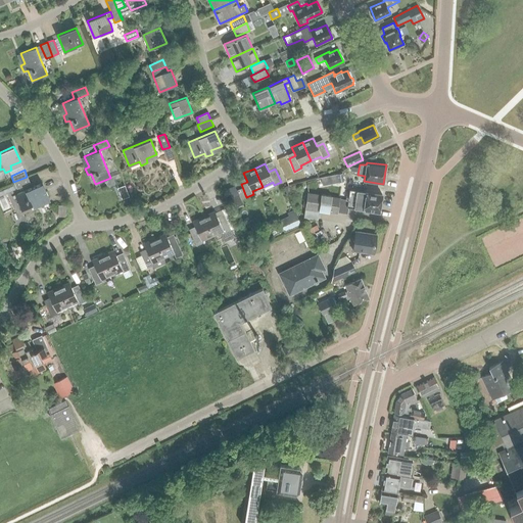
[(13,182),(16,189),(30,183),(27,177),(13,182)]
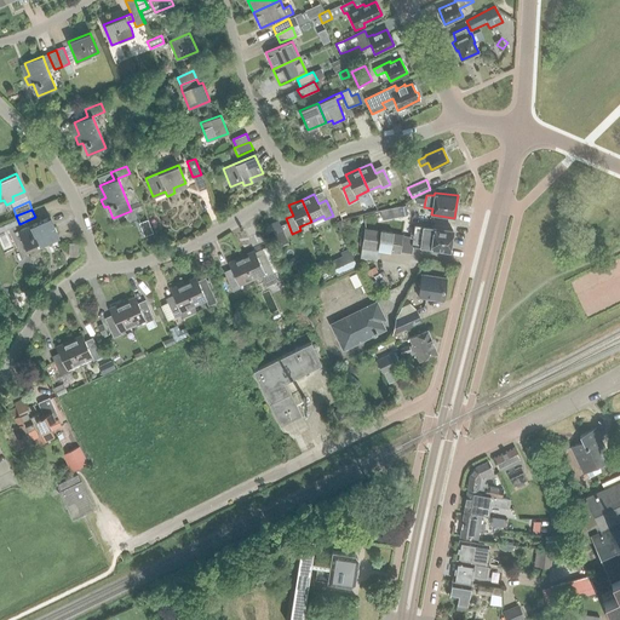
[(417,214),(415,222),(431,224),(432,217),(417,214)]
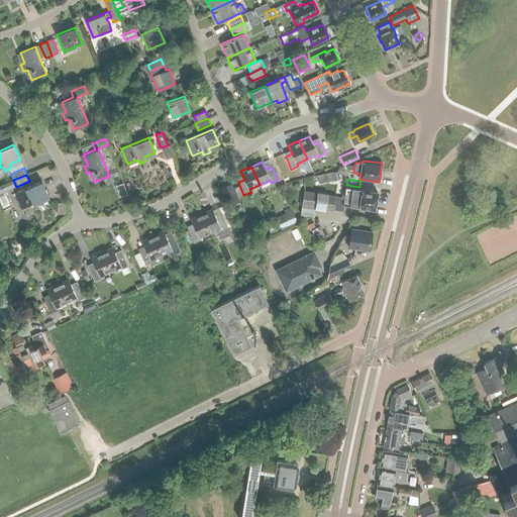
[(46,197),(47,196),(41,181),(14,193),(21,207),(31,203),(32,207),(47,200),(46,197)]
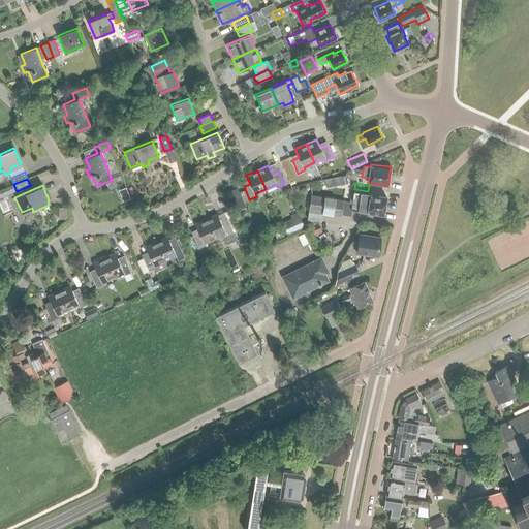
[(13,187),(4,191),(6,195),(16,192),(13,187)]
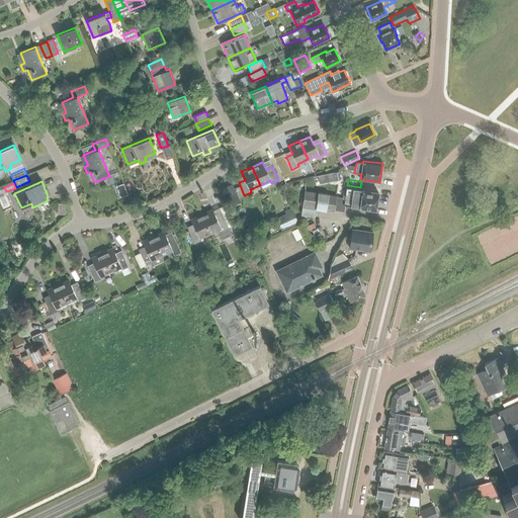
[(292,195),(296,194),(292,183),(288,185),(287,183),(281,186),(286,199),(293,196),(292,195)]
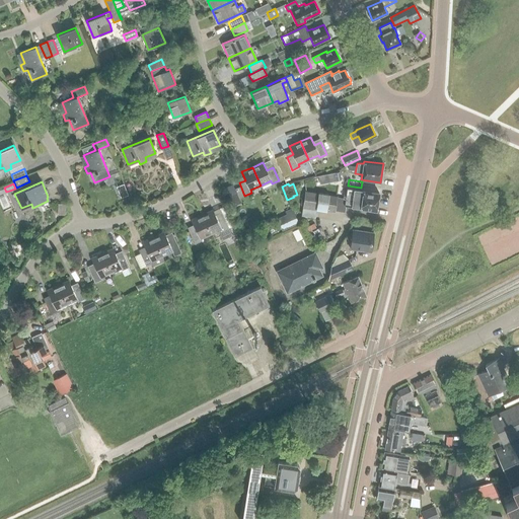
[(304,206),(335,210),(345,212),(346,205),(376,210),(379,193),(347,188),(346,198),(306,192),(304,206)]
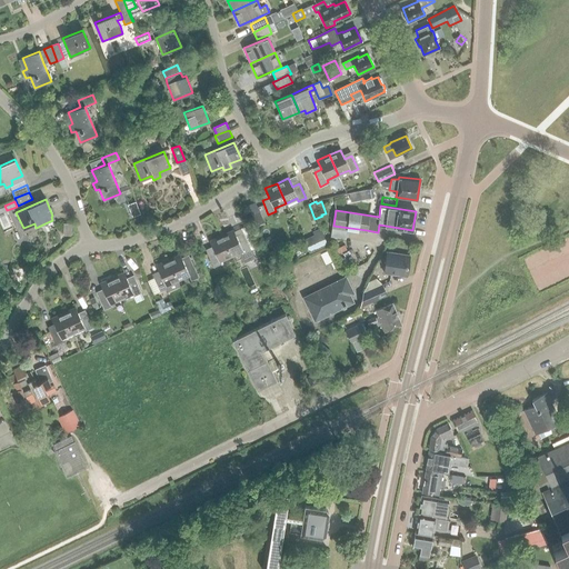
[(263,221),(259,212),(251,216),(256,226),(263,221)]
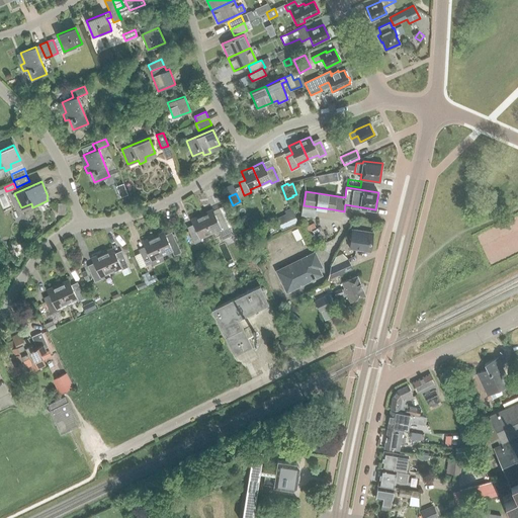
[(276,219),(281,231),(298,223),(291,207),(283,211),(285,214),(276,219)]
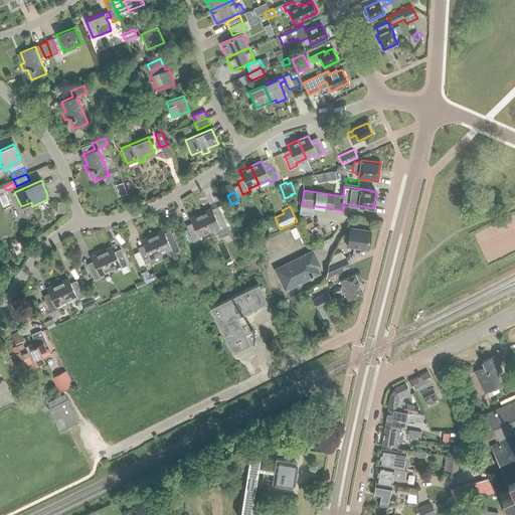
[(208,231),(216,228),(220,237),(229,233),(221,214),(214,217),(211,208),(200,213),(208,231)]
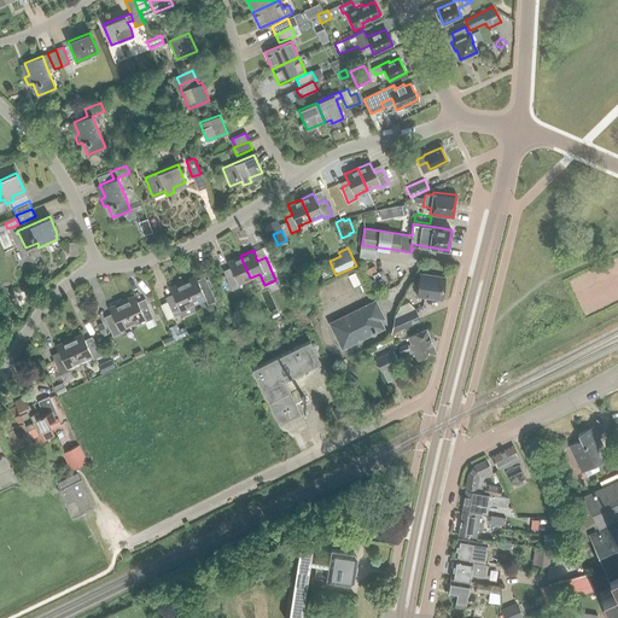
[(250,278),(240,256),(228,262),(232,272),(225,275),(232,290),(240,286),(239,284),(250,278)]
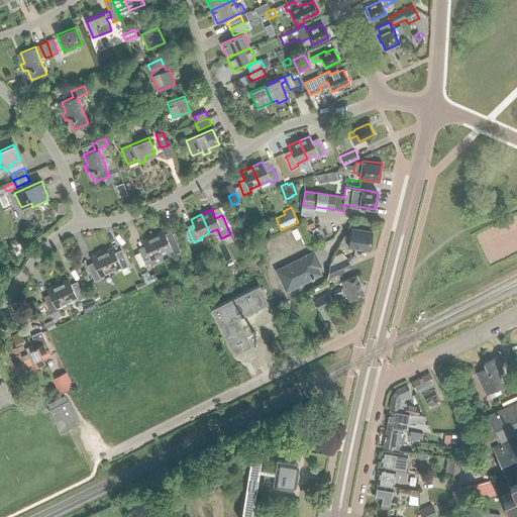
[(348,247),(368,250),(369,243),(370,243),(372,232),(351,229),(348,247)]
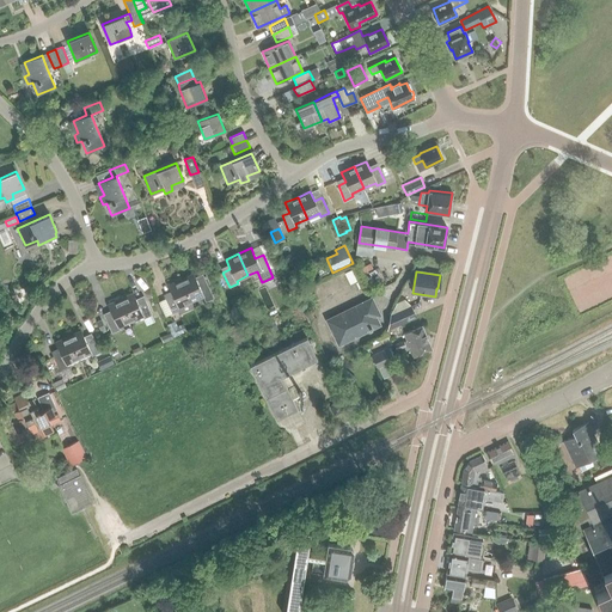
[(181,280),(190,301),(202,295),(203,299),(212,295),(204,280),(197,283),(193,274),(181,280)]
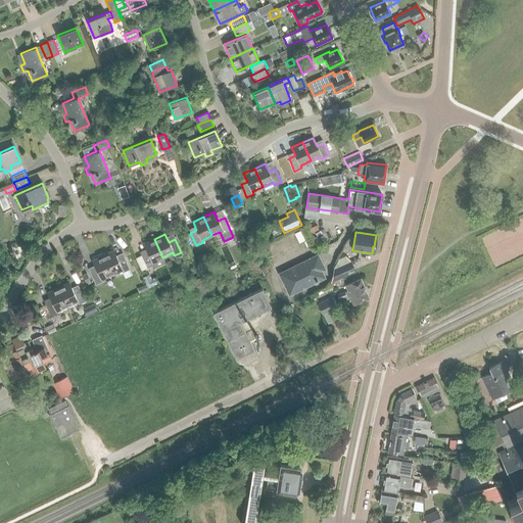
[(162,257),(154,239),(144,244),(147,252),(141,255),(147,268),(153,265),(154,268),(164,263),(162,257)]
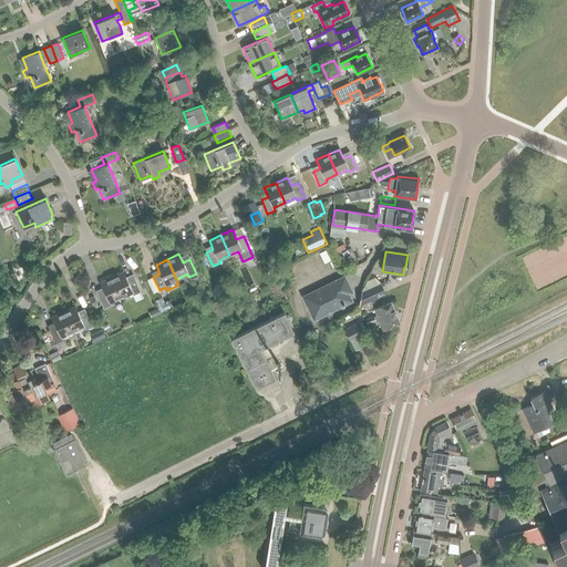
[(123,271),(112,277),(121,297),(132,292),(133,295),(141,291),(134,278),(127,281),(123,271)]
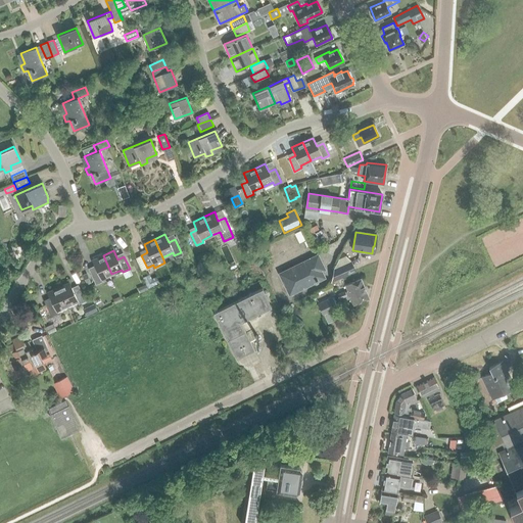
[(111,274),(103,255),(92,260),(96,269),(90,272),(95,284),(102,281),(101,279),(111,274)]
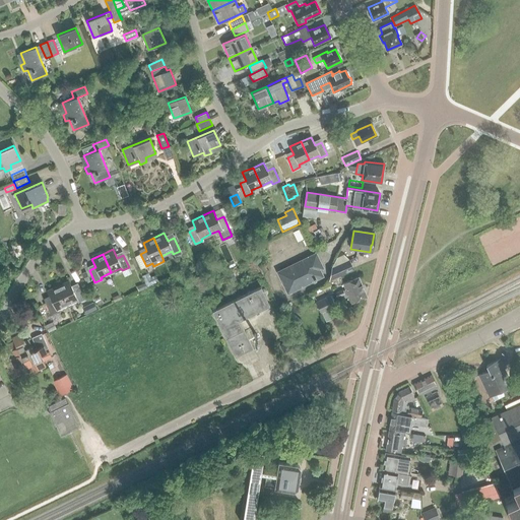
[(315,254),(278,272),(287,293),(322,275),(319,269),(322,267),(315,254)]
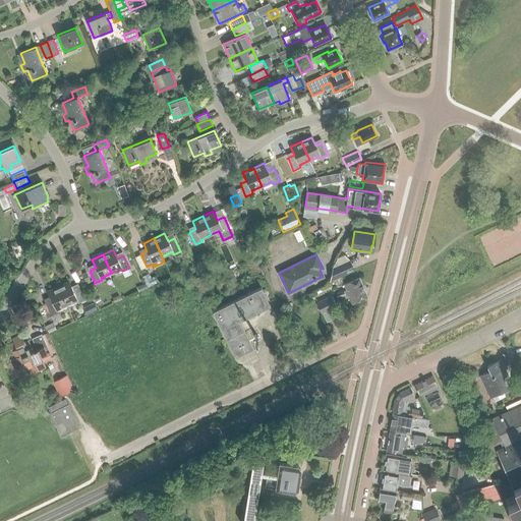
[(332,268),(329,281),(354,270),(350,261),(344,257),(335,261),(332,268)]
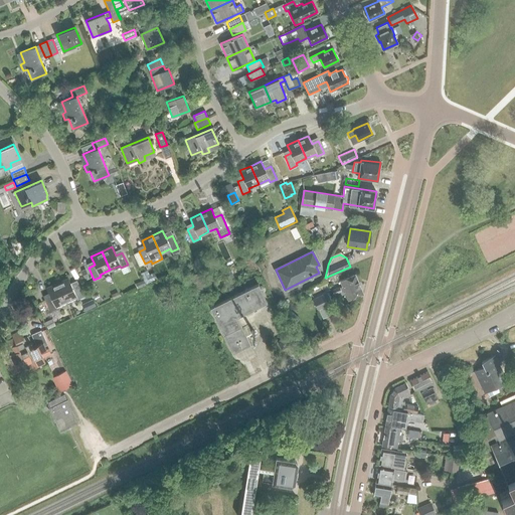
[(84,270),(81,271),(86,281),(90,279),(84,270)]
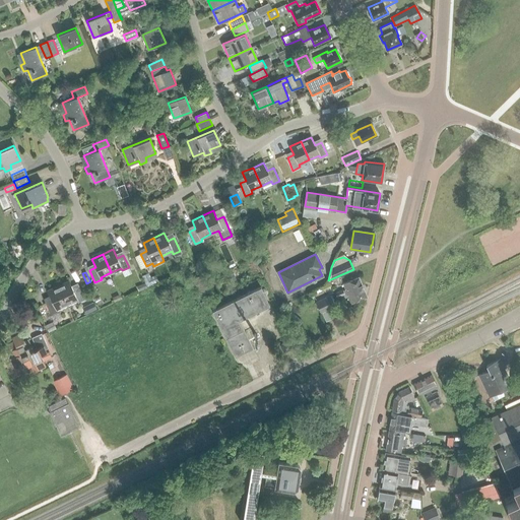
[(194,281),(198,291),(207,287),(202,277),(194,281)]
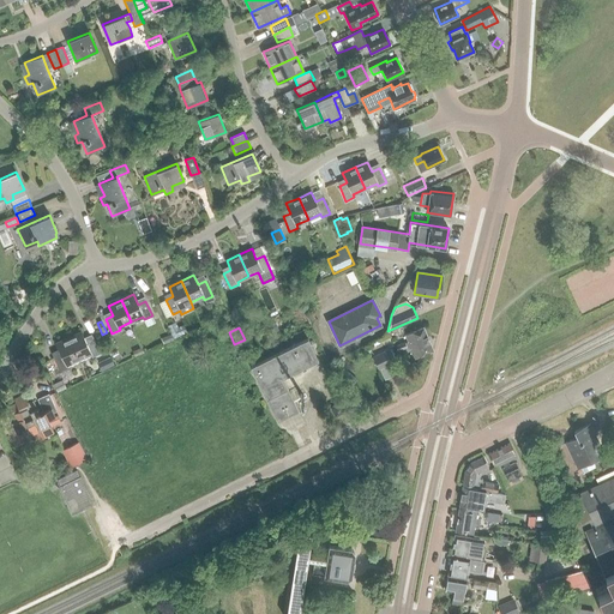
[(405,335),(415,359),(433,351),(423,327),(405,335)]
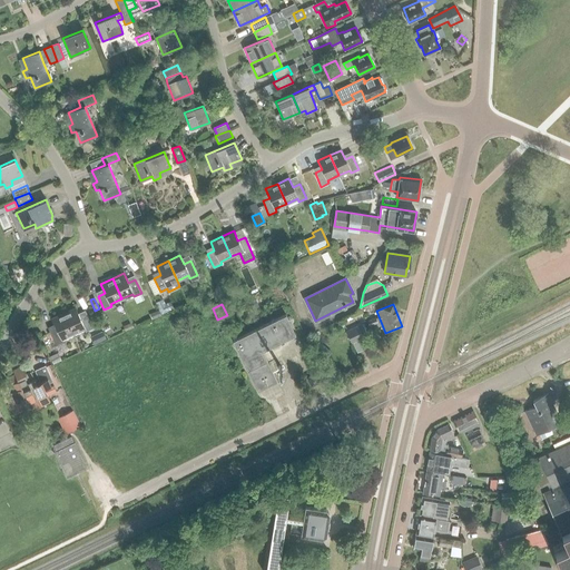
[(172,305),(159,310),(161,315),(174,310),(172,305)]
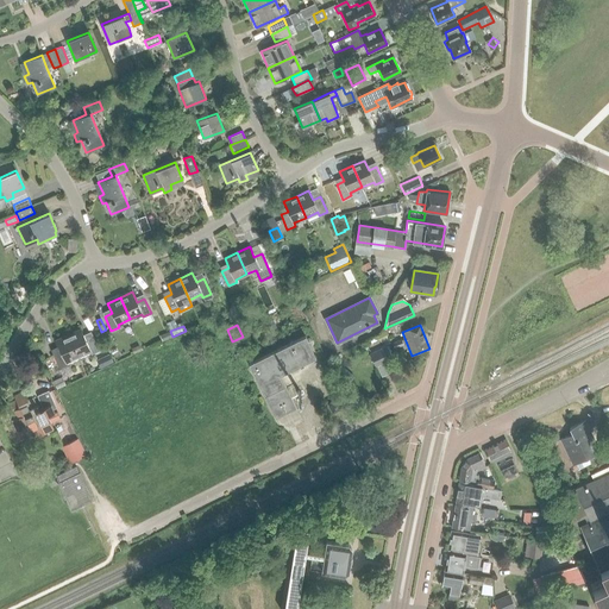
[(80,330),(68,334),(77,357),(89,351),(90,355),(99,351),(92,336),(85,339),(80,330)]
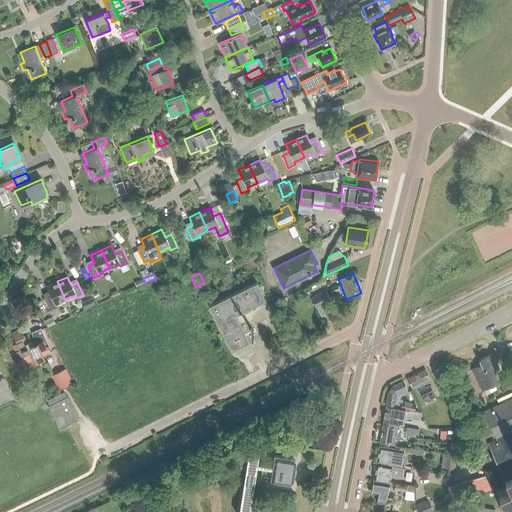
[(142,279),(134,282),(137,287),(145,284),(142,279)]
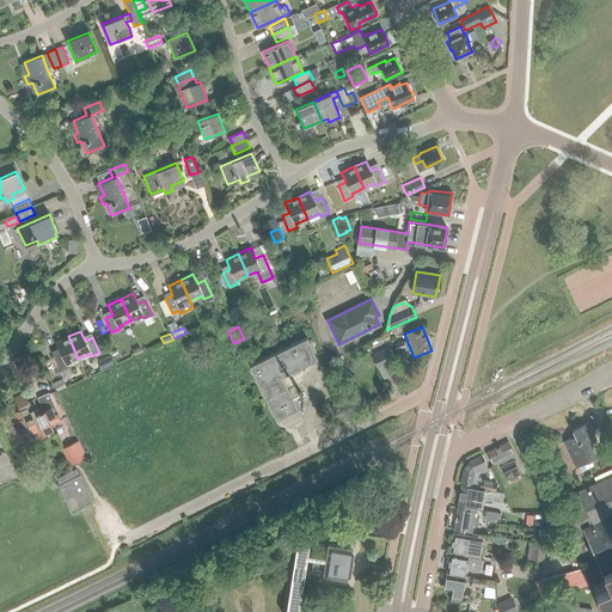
[(78,359),(68,336),(55,342),(60,352),(53,355),(60,371),(67,367),(66,363),(78,359)]
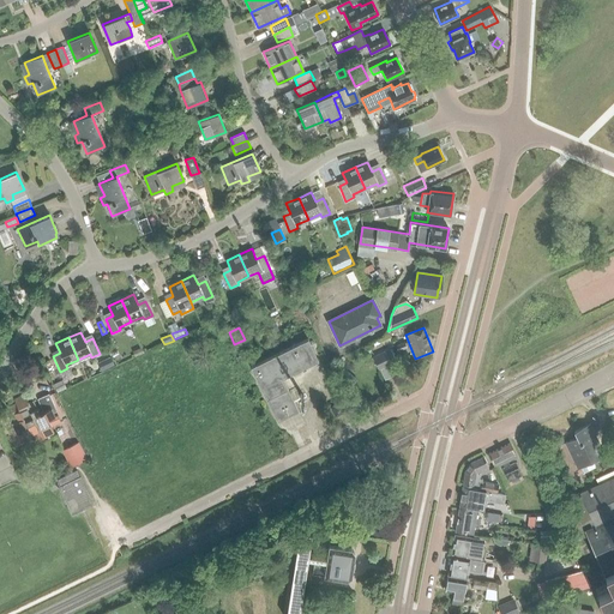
[(251,367),(266,398),(277,420),(298,409),(282,378),(318,360),(307,338),(251,367)]
